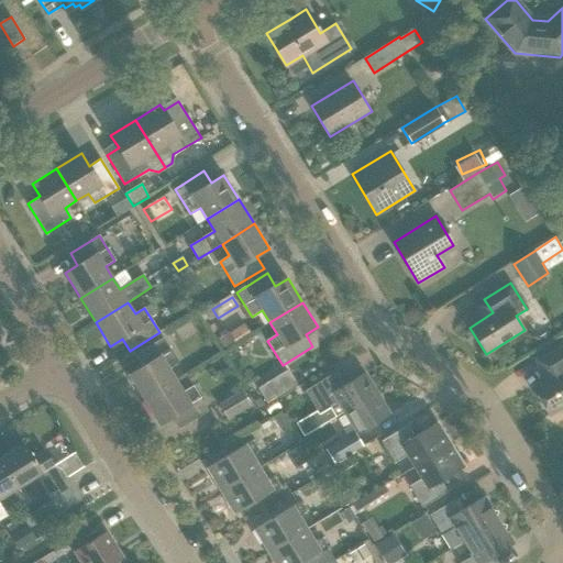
[(218,339),(223,349),(239,339),(233,329),(218,339)]
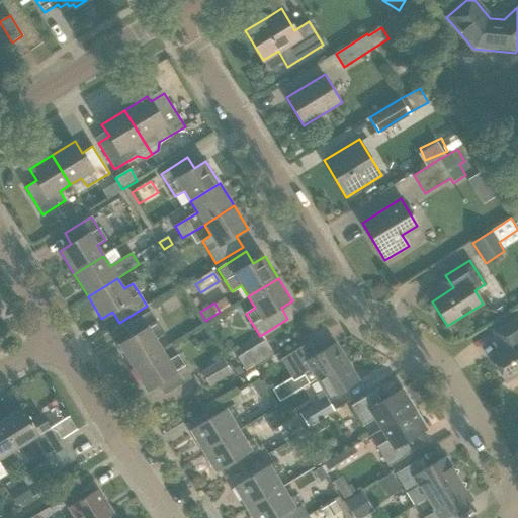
[(130,338),(118,345),(133,368),(162,350),(155,339),(164,333),(150,311),(123,328),(130,338)]
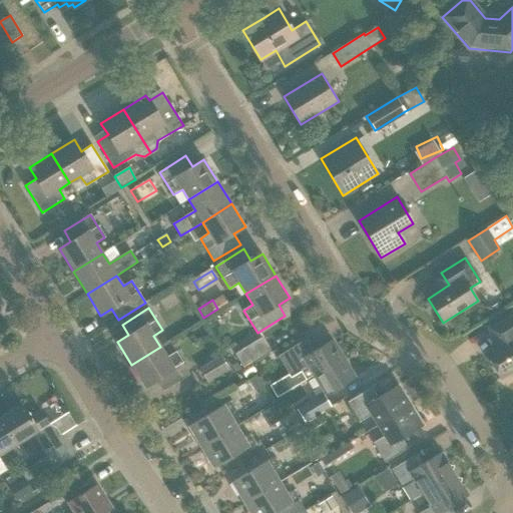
[(512,315),(489,330),(499,347),(486,355),(501,379),(512,371),(512,315)]
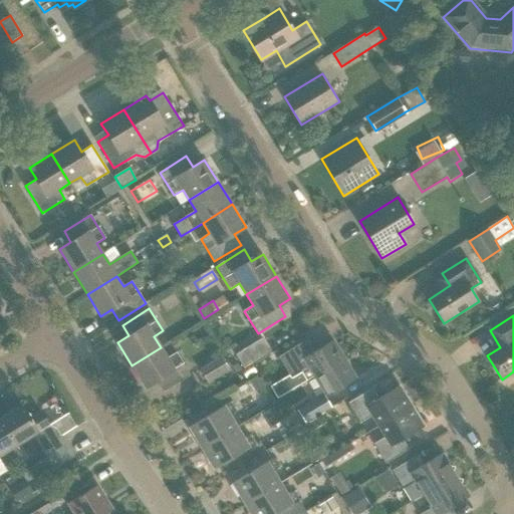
[(264,338),(250,347),(257,359),(271,350),(264,338)]
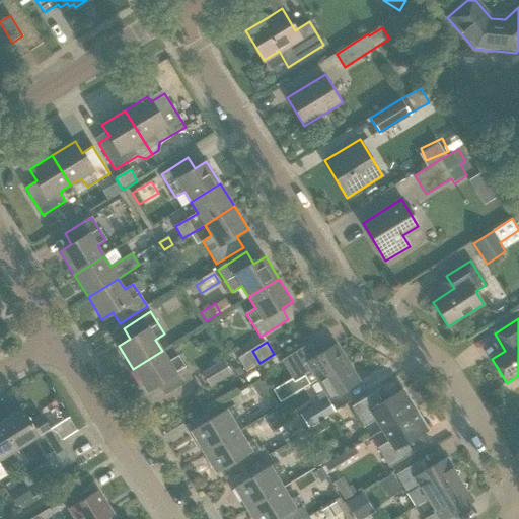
[(292,378),(273,389),(280,401),(309,384),(316,380),(317,381),(348,363),(337,344),(311,359),(303,347),(281,361),(292,378)]
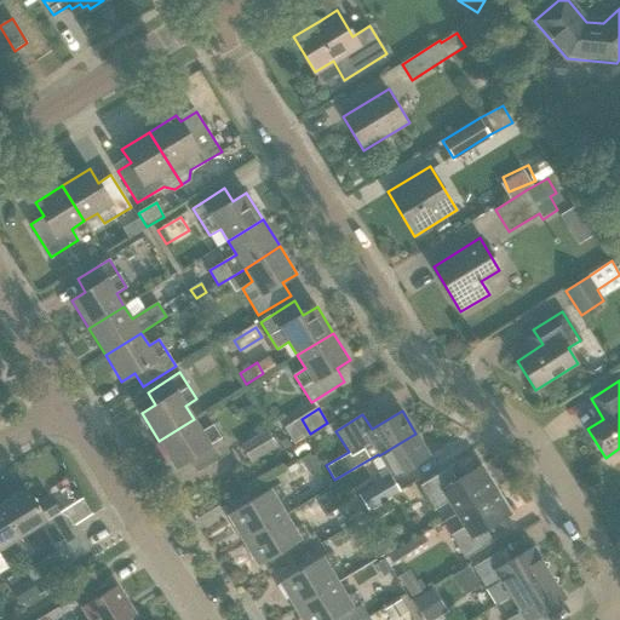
[(159,441),(176,468),(189,460),(196,472),(229,452),(213,425),(201,431),(194,419),(159,441)]
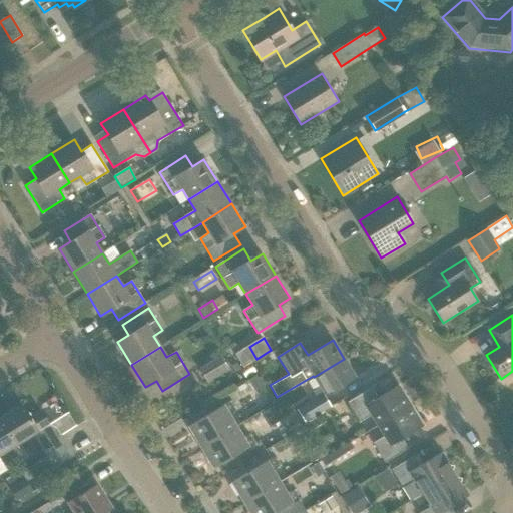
[(198,368),(208,383),(229,370),(220,355),(198,368)]
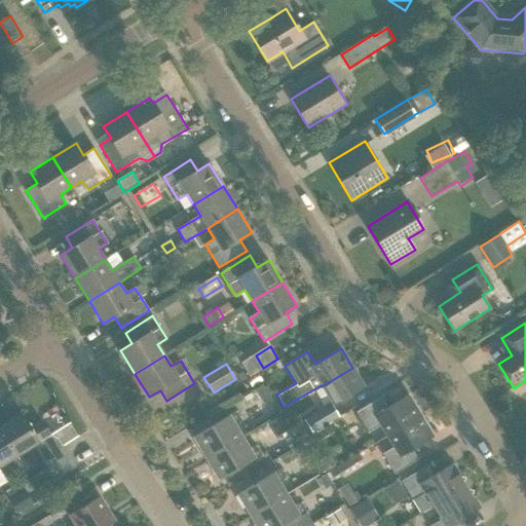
[(322,386),(328,397),(322,401),(326,408),(305,420),(312,433),(339,417),(333,406),(365,386),(352,368),(322,386)]
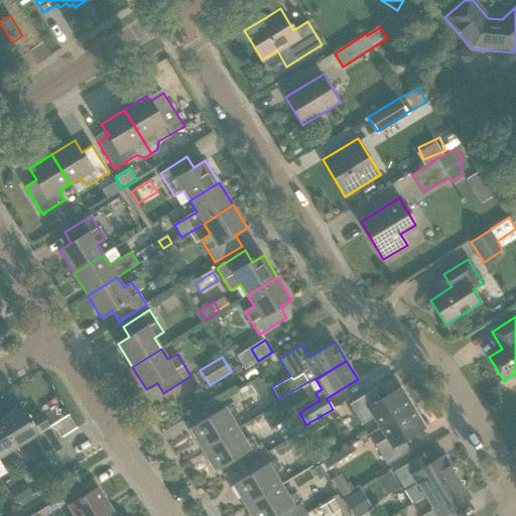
[(250,382),(257,393),(264,389),(258,378),(250,382)]
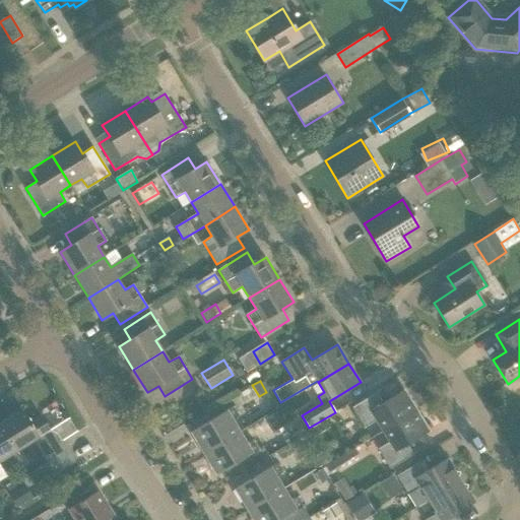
[(365,428),(376,420),(383,432),(416,410),(404,390),(382,403),(376,393),(352,407),(365,428)]
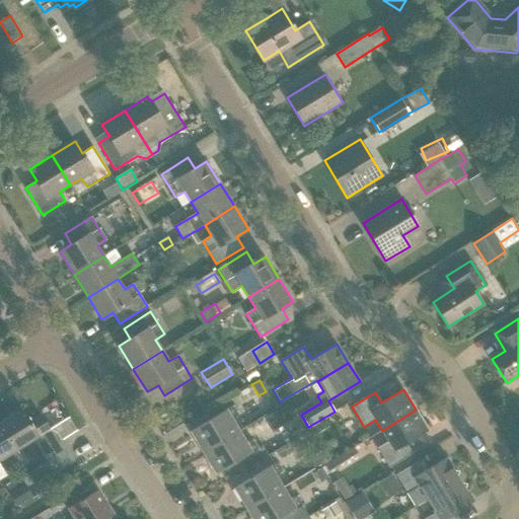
[(239,432),(232,420),(238,416),(232,405),(225,411),(191,432),(204,453),(239,432)]
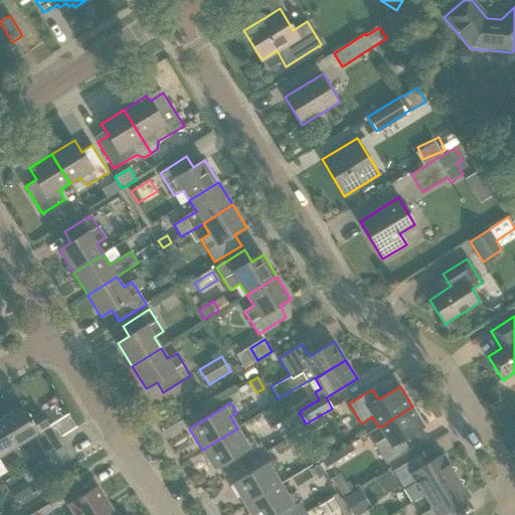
[(21,406),(0,418),(0,431),(12,450),(20,464),(28,459),(20,445),(33,437),(53,470),(74,457),(61,437),(60,438),(56,430),(48,426),(39,412),(29,418),(21,406)]
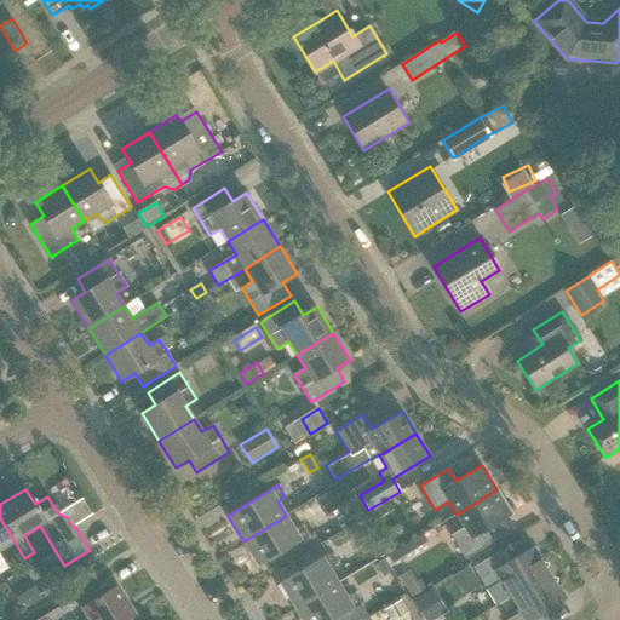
[(497,489),(457,515),(464,527),(451,535),(465,560),(493,543),(486,529),(511,514),(497,489)]
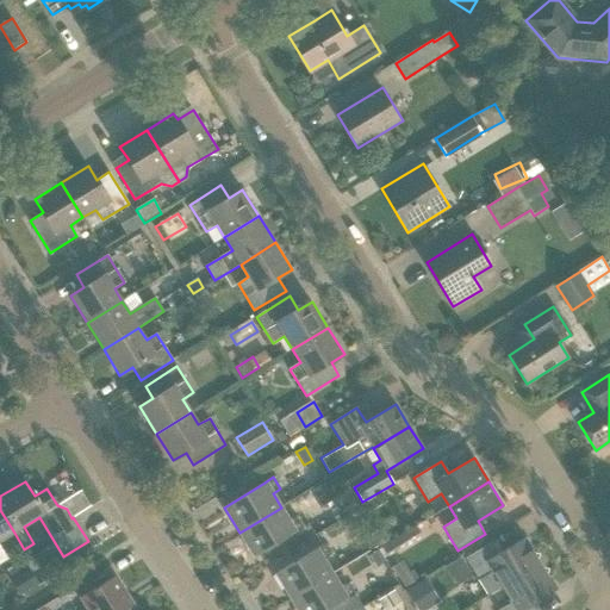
[(312,491),(322,508),(335,499),(325,483),(312,491)]
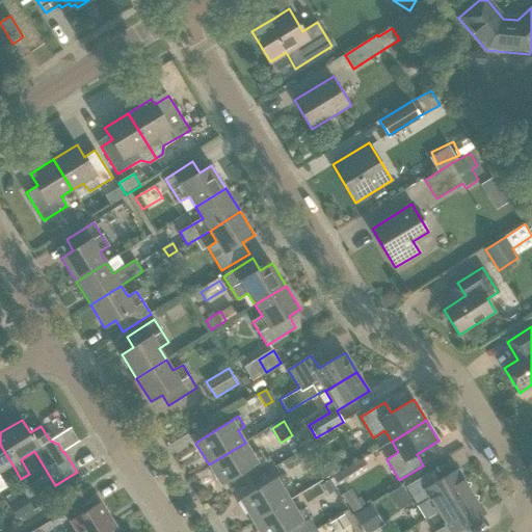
[(259,451),(253,454),(245,443),(209,464),(222,486),(258,464),(258,466),(265,460),(259,451)]
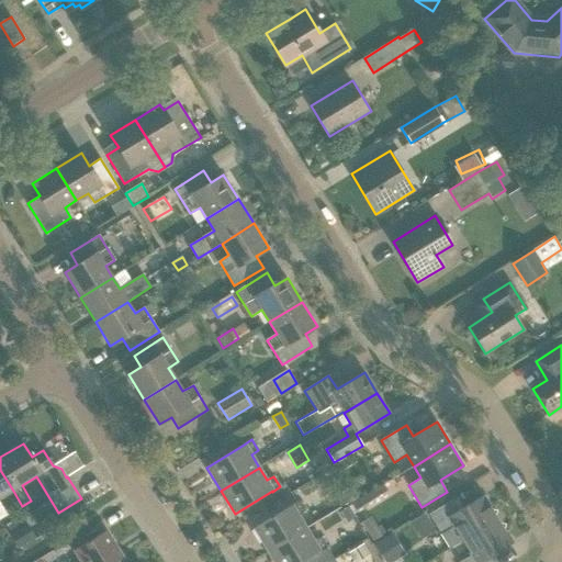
[(0,519),(8,516),(0,503),(0,498),(13,491),(0,470),(0,519)]
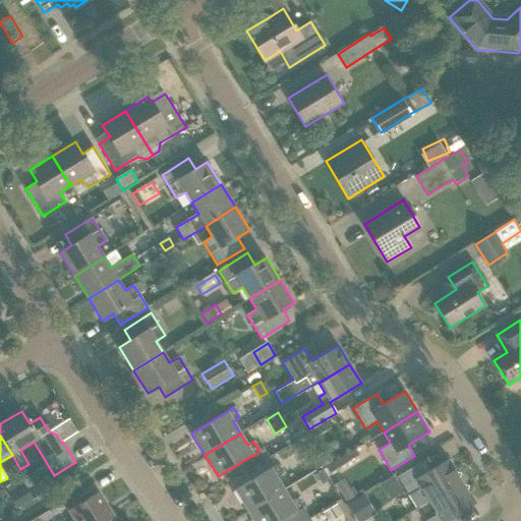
[(296,444),(302,455),(310,451),(304,440),(296,444)]
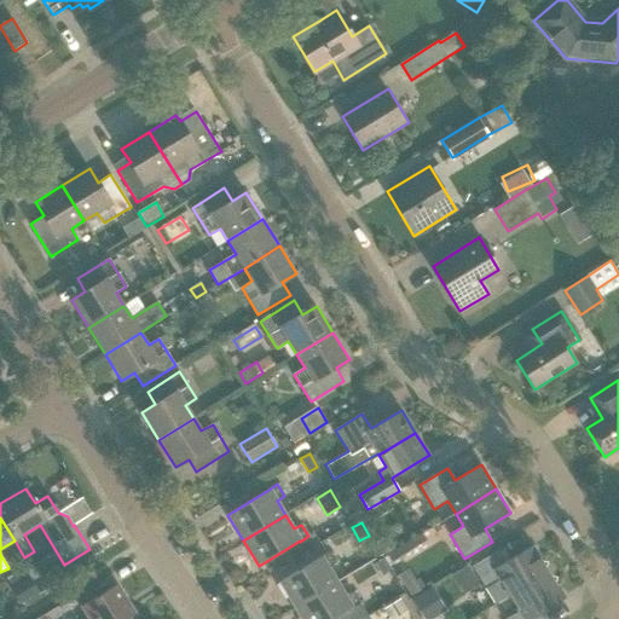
[(388,555),(394,565),(428,544),(422,533),(388,555)]
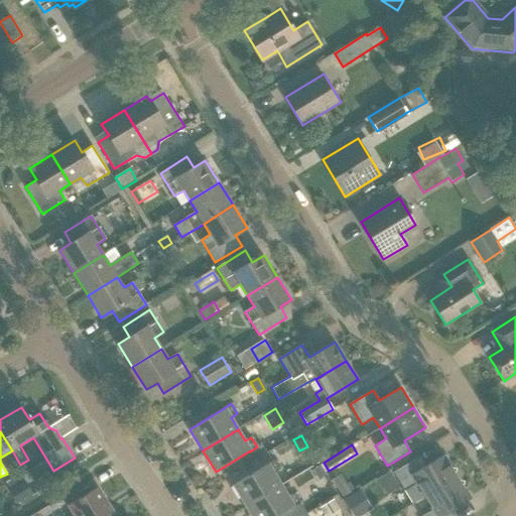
[(313,452),(319,463),(330,457),(324,446),(313,452)]
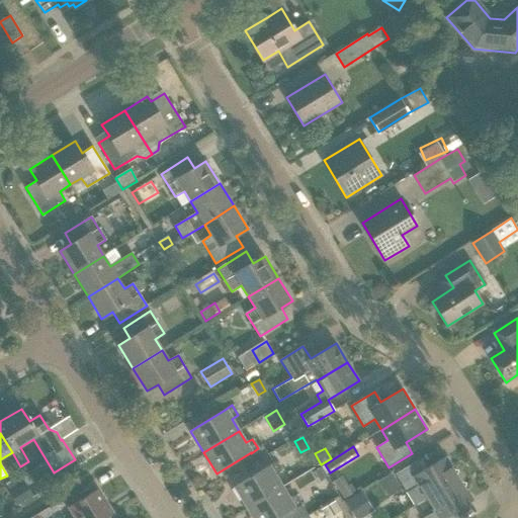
[(415,506),(427,498),(458,479),(445,457),(423,470),(417,461),(396,475),(415,506)]
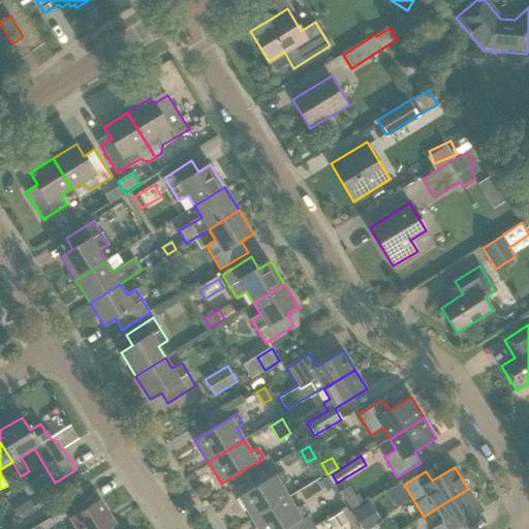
[(274,476),(239,497),(252,519),(288,497),(281,485),(287,480),(281,471),(274,475),(274,476)]
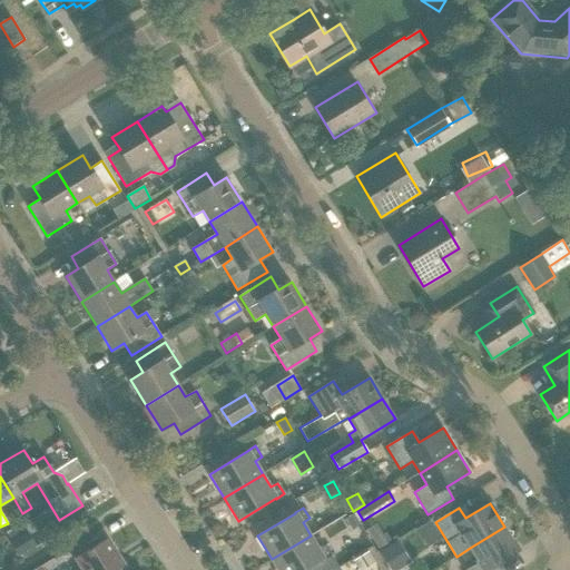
[(345,519),(352,531),(361,526),(354,513),(345,519)]
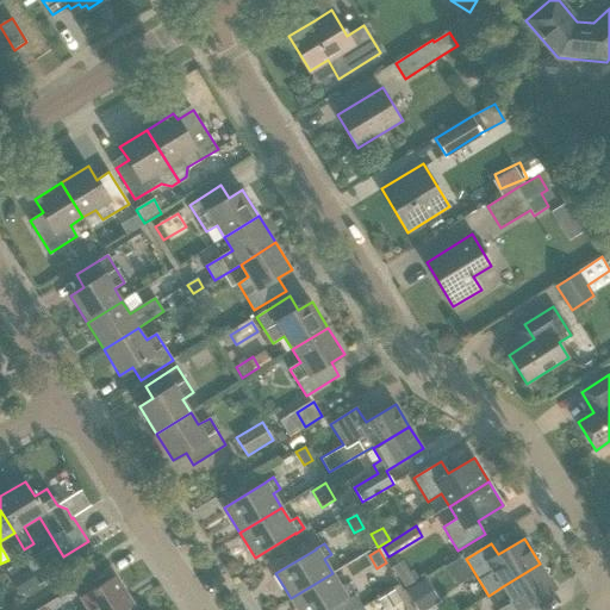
[(8,560),(0,564),(0,567),(5,576),(14,570),(8,560)]
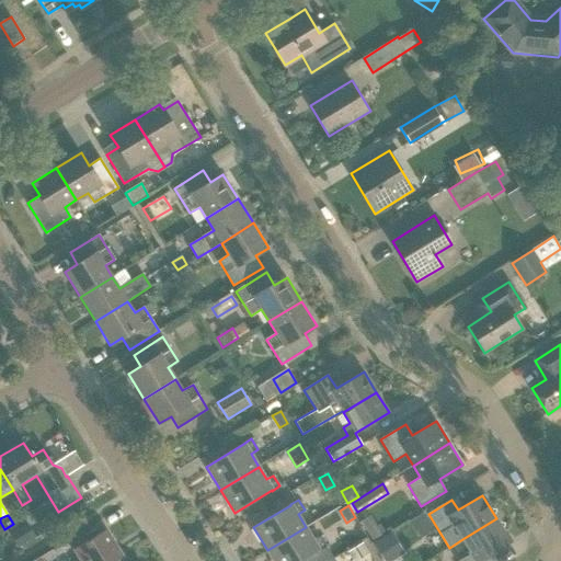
[(362,522),(374,540),(382,535),(370,515),(362,522)]
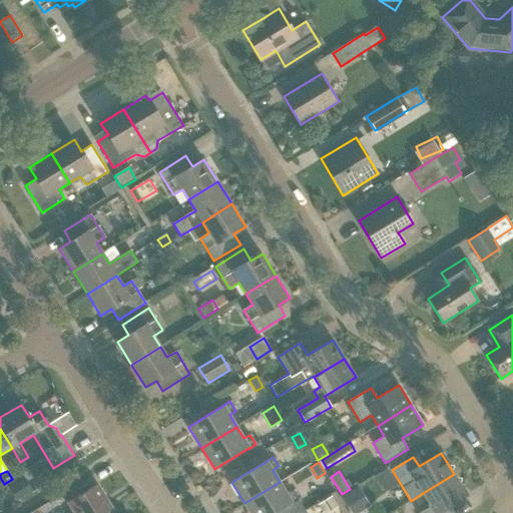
[(423,493),(431,506),(420,512),(447,512),(445,509),(467,496),(454,474),(423,493)]
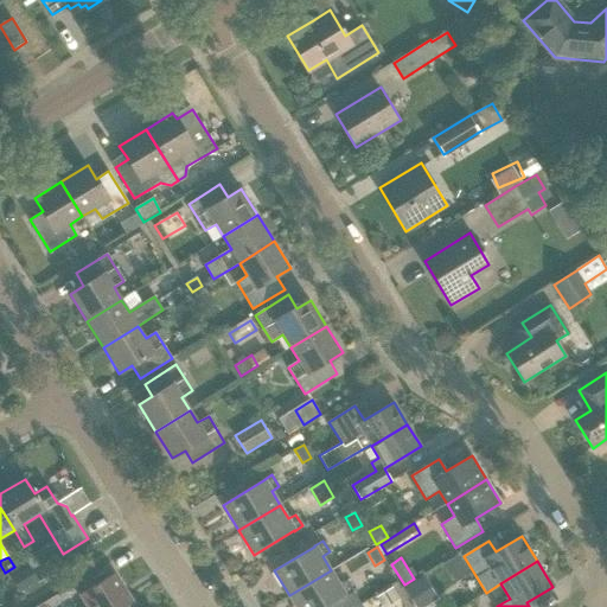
[(289,595),(295,606),(362,606),(363,606),(346,580),(339,585),(331,570),(289,595)]
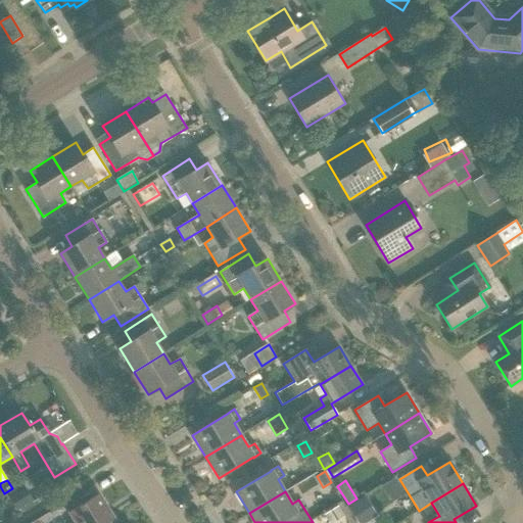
[(96,522),(111,514),(99,493),(68,512),(75,522),(96,522)]
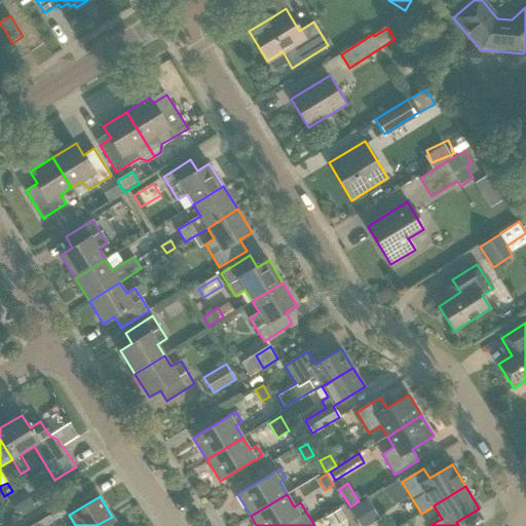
[(326,518),(331,525),(337,525),(347,520),(340,510),(326,518)]
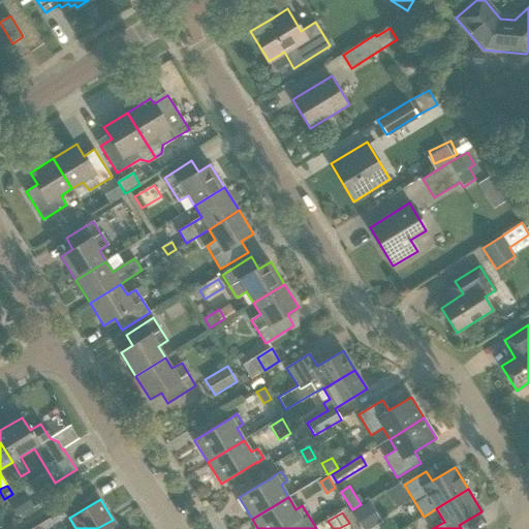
[(118,528),(113,520),(97,528),(118,528)]
